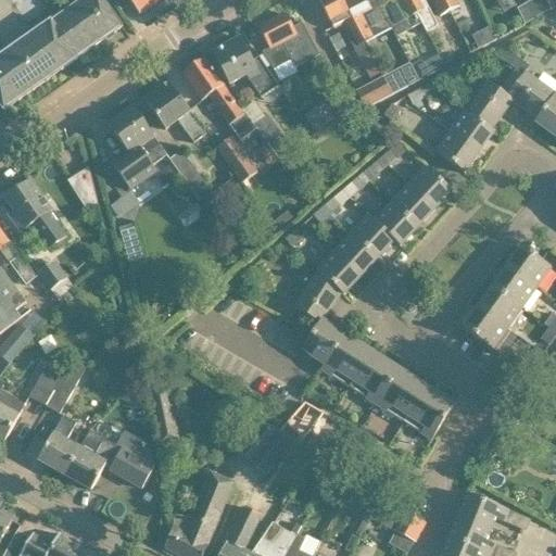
[(104,41),(116,33),(123,28),(102,0),(77,0),(79,1),(51,22),(0,58),(0,106),(3,112),(78,60),(77,60),(104,41)]
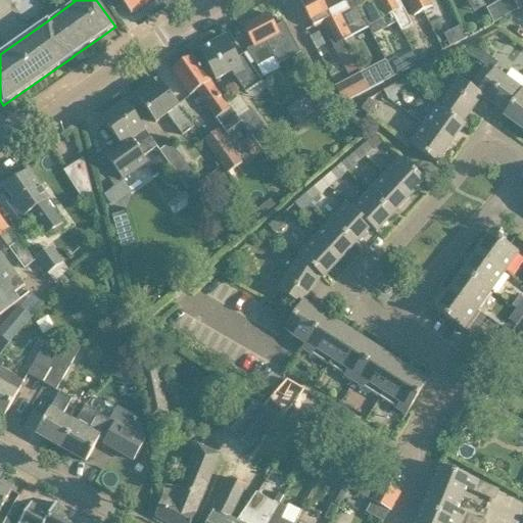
[(11,0),(26,20),(46,7),(41,0),(11,0)]
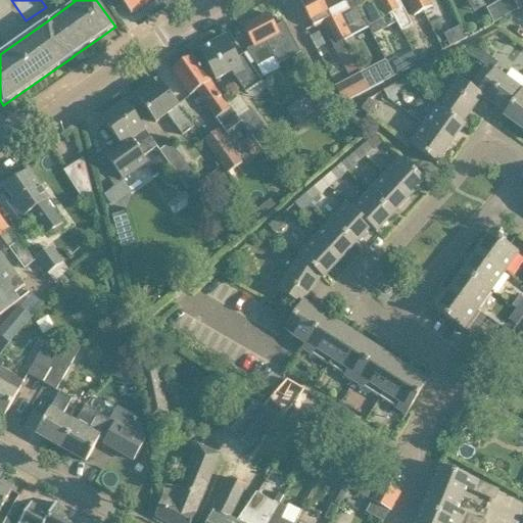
[(120,0),(123,4),(131,15),(151,0),(120,0)]
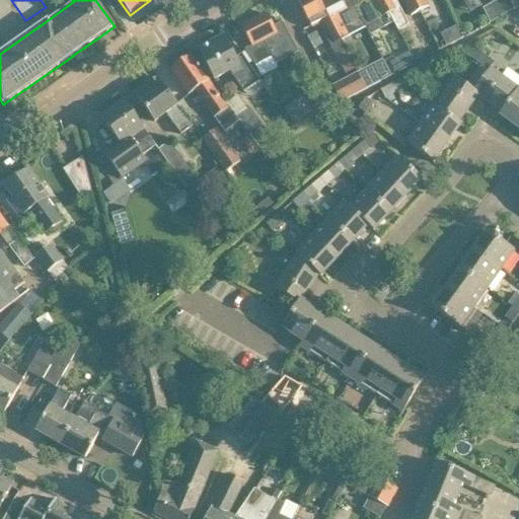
[(355,69),(318,0),(296,0),(311,27),(318,23),(345,74),(355,69)]
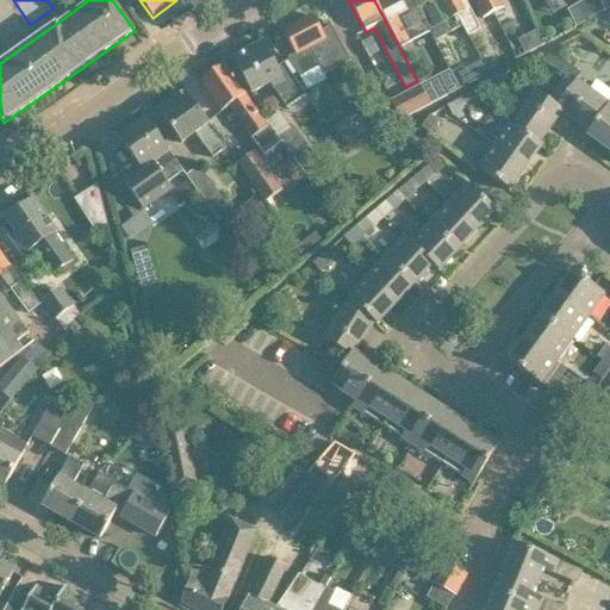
[(400,0),(374,0),(417,81),(431,73),(421,53),(416,54),(397,16),(406,11),(400,0)]
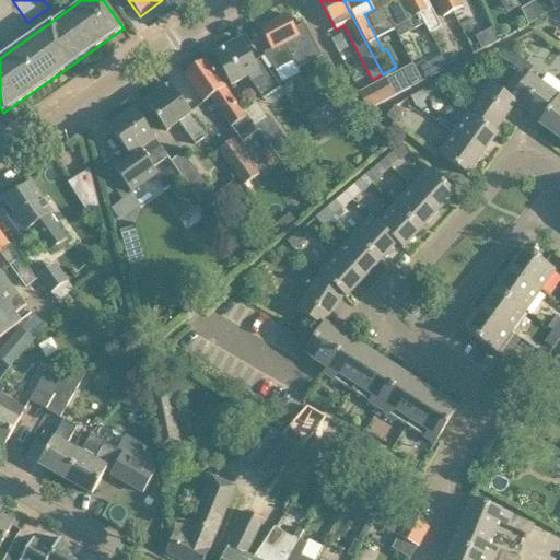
[(430,33),(411,0),(377,0),(378,0),(398,38),(415,31),(419,38),(430,33)]
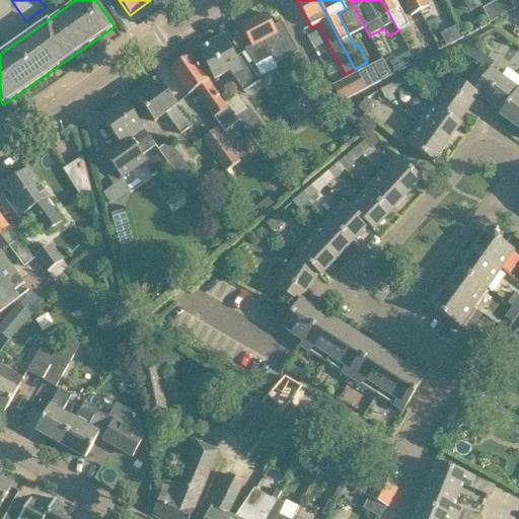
[(381,0),(398,30),(408,25),(395,0),(381,0)]
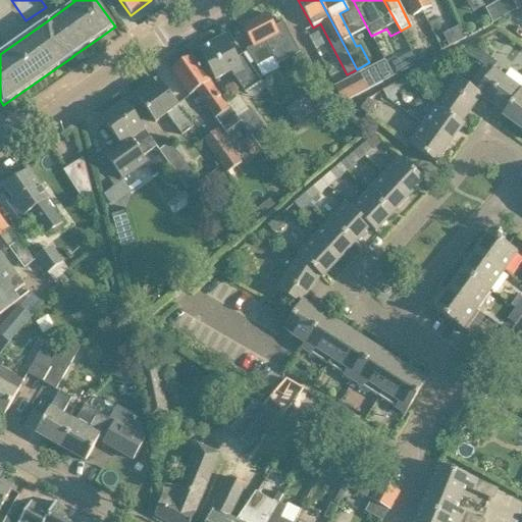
[(423,11),(416,0),(405,0),(414,15),(432,52),(440,48),(422,11),(423,11)]
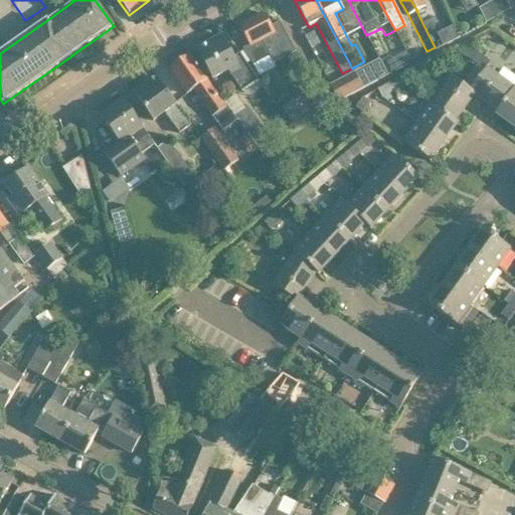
[(421,0),(410,0),(417,11),(425,6),(421,0)]
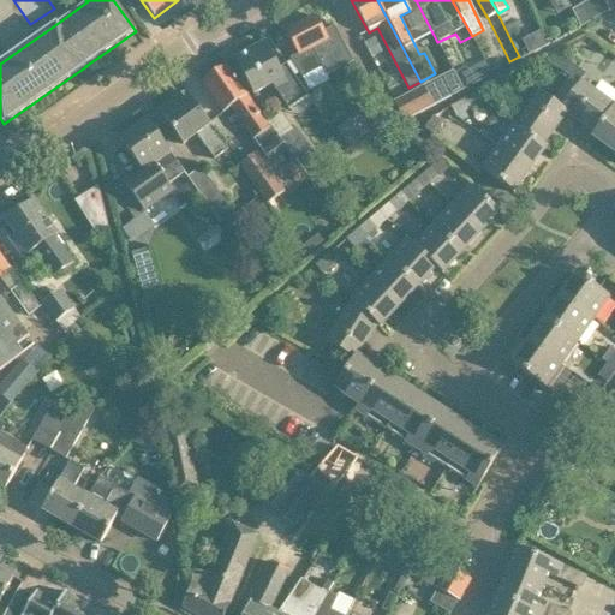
[(614,0),(603,0),(610,13),(614,10),(614,0)]
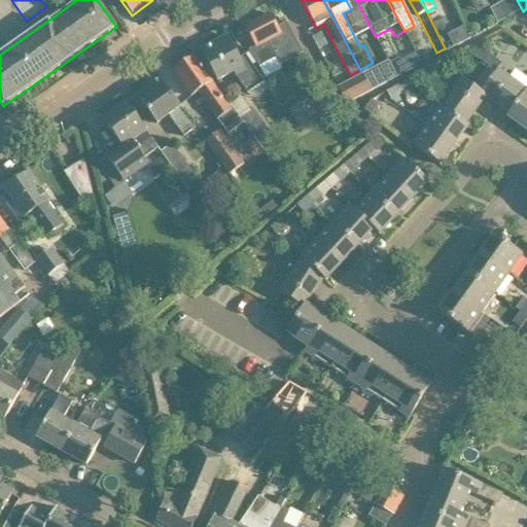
[(248,50),(261,66),(278,58),(282,65),(303,54),(286,23),(277,27),(271,14),(245,28),(255,47),(248,50)]
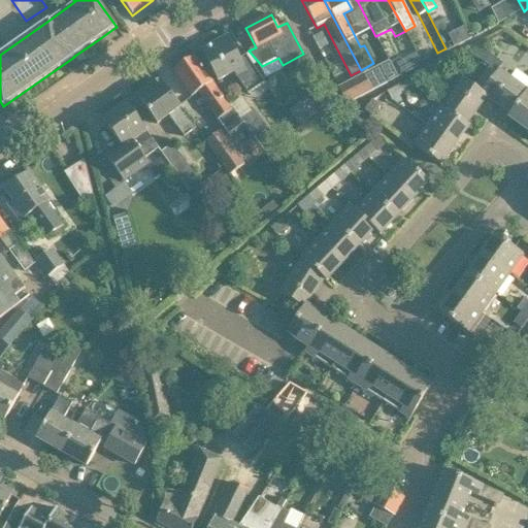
[(245,55),(240,59),(228,37),(201,52),(218,81),(233,73),(248,95),(264,84),(245,55)]
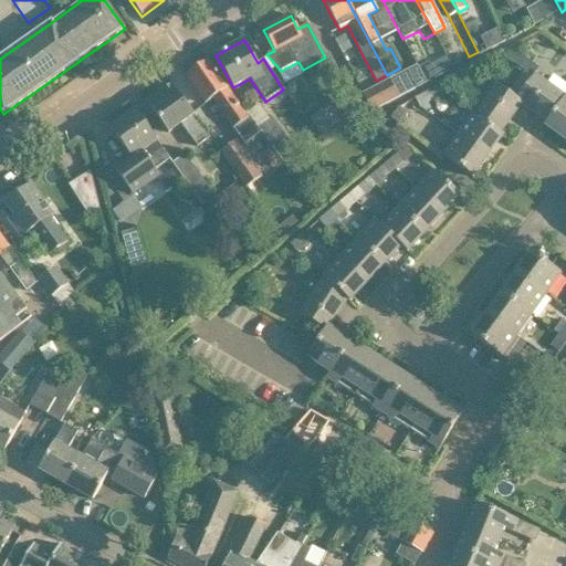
[(513,50),(502,55),(525,72),(533,77),(534,75),(540,69),(513,50)]
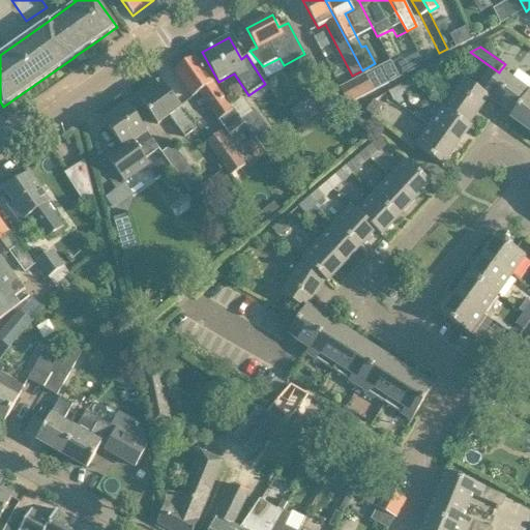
[(174,70),(193,97),(200,93),(228,135),(241,124),(195,57),(174,70)]
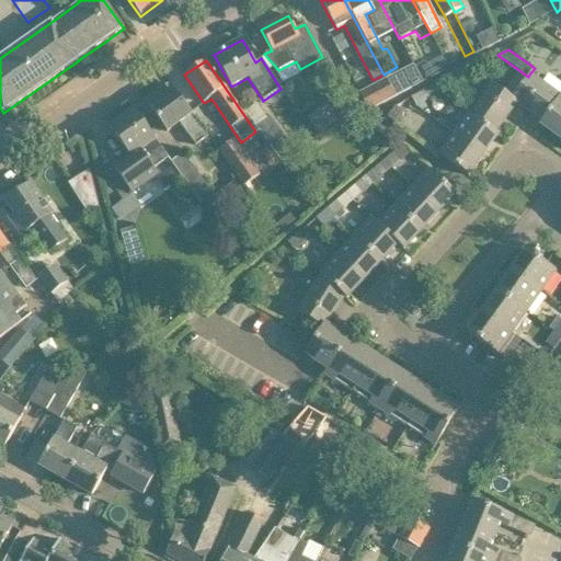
[(425,61),(415,67),(422,80),(432,75),(425,61)]
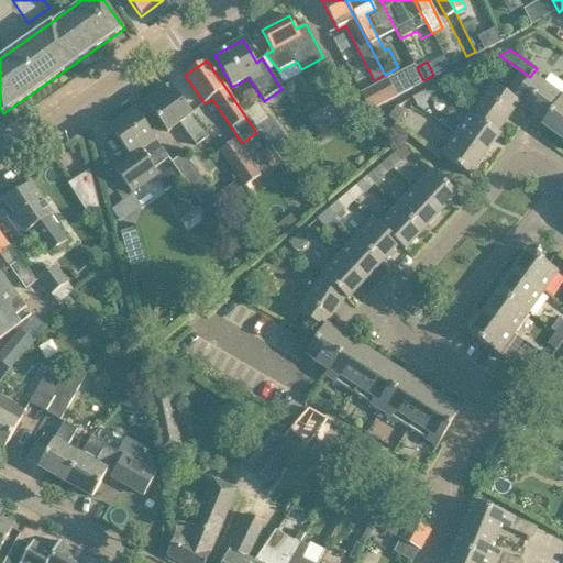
[(403,72),(387,79),(397,97),(412,89),(403,72)]
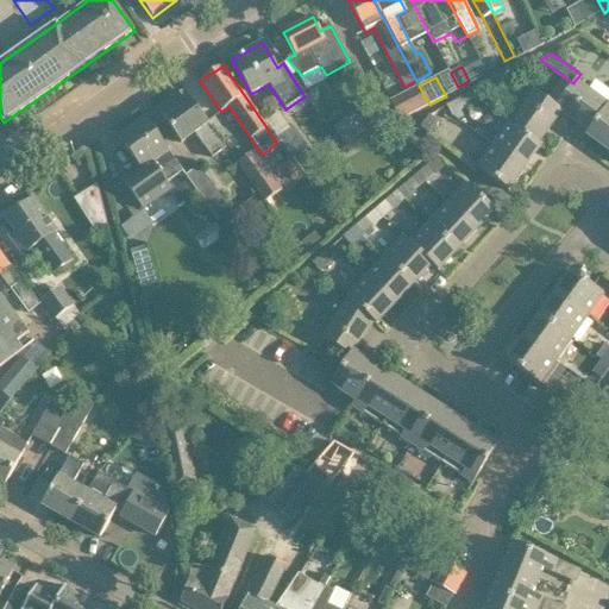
[(534,92),(510,125),(538,144),(560,112),(565,77),(548,101),(534,92)]
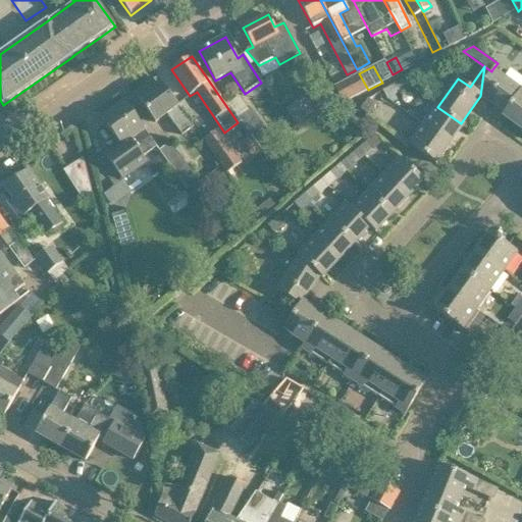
[(491,71),(484,66),(480,96),(505,113),(521,90),(492,69),(491,71)]
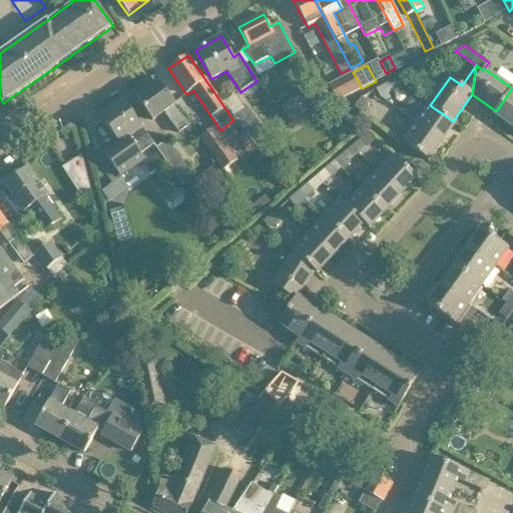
[(329,85),(338,101),(362,88),(353,72),(329,85)]
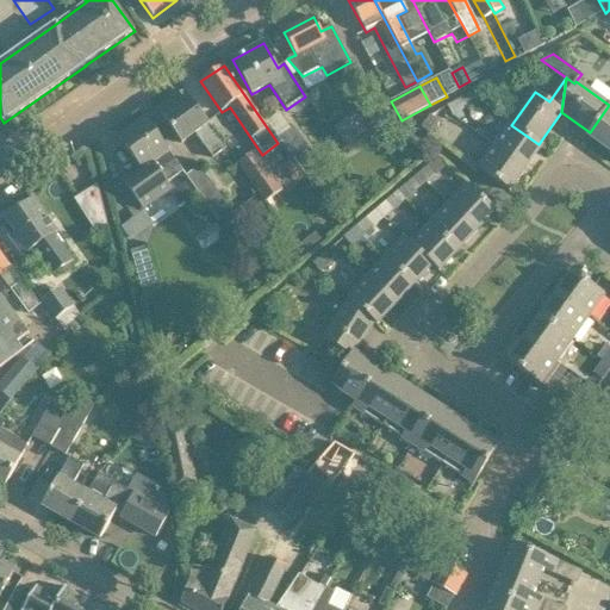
[(195,134),(213,159),(226,149),(185,92),(157,111),(182,144),(195,134)]
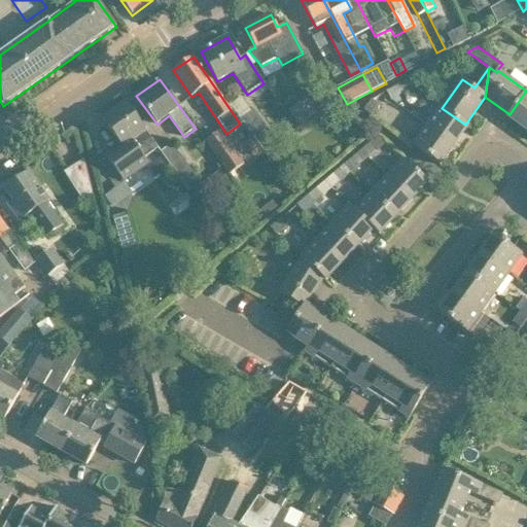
[(402,95),(414,89),(410,80),(397,86),(386,93),(390,101),(402,95)]
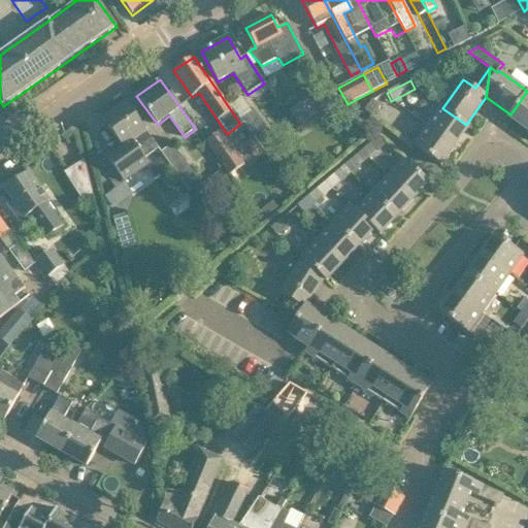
[(527,90),(527,91),(510,114),(508,118),(527,131),(527,90)]
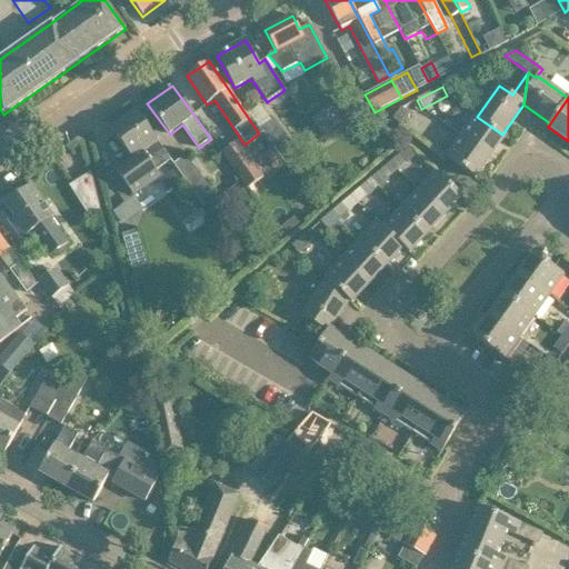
[(309,119),(320,136),(343,121),(331,103),(309,119)]
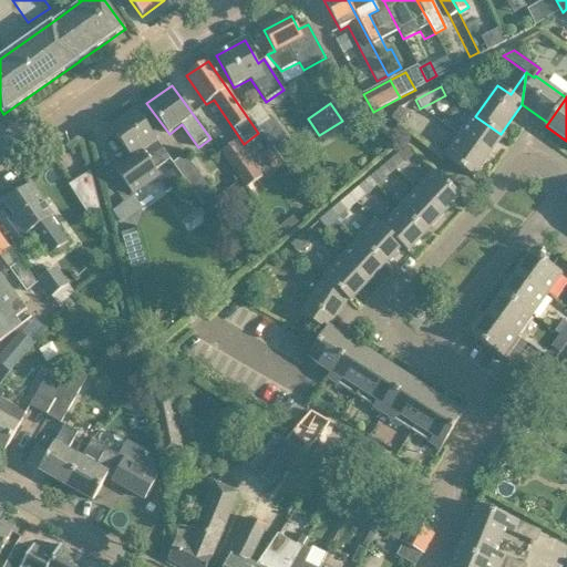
[(247,112),(282,161),(296,151),(272,117),(269,120),(259,104),(247,112)]
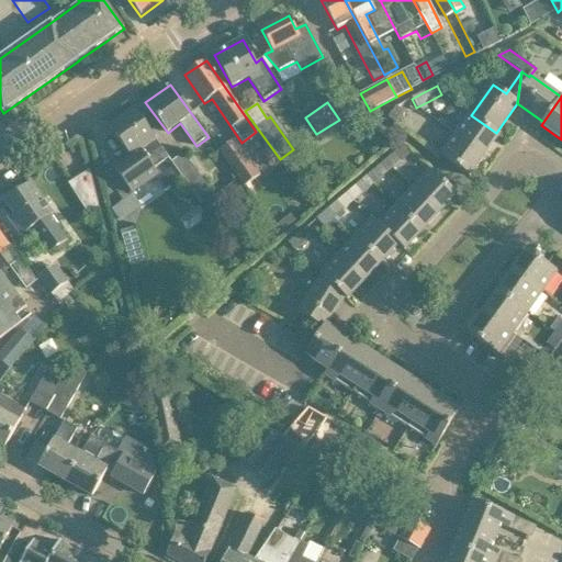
[(389,119),(396,124),(404,113),(396,107),(389,119)]
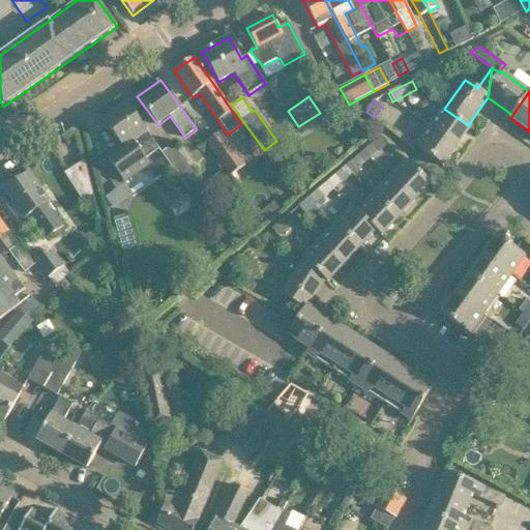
[(123,148),(119,150),(118,148),(106,157),(124,182),(149,165),(144,158),(158,148),(127,104),(111,115),(111,116),(104,121),(123,148)]
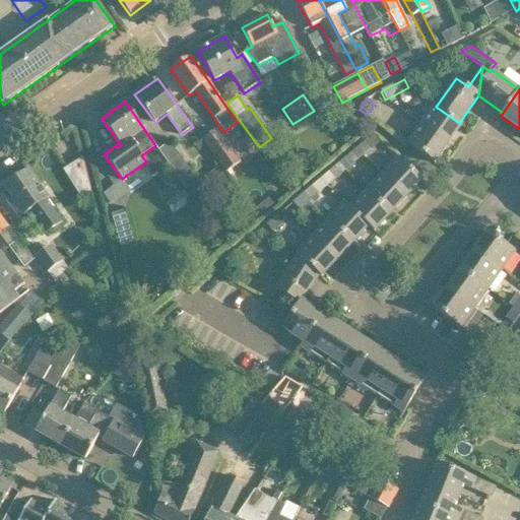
[(435,106),(421,125),(448,144),(462,125),(459,123),(436,107),(435,106)]
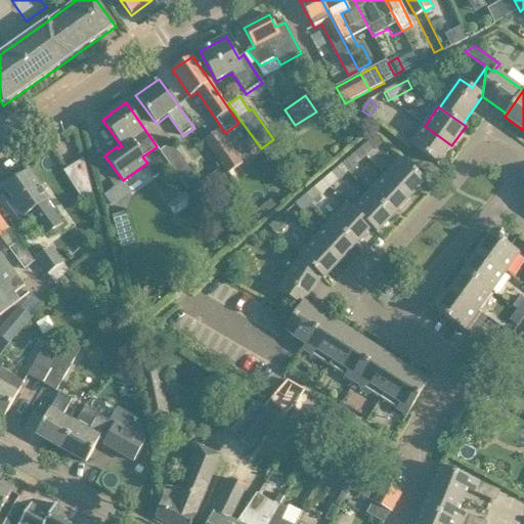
[(451,145),(425,126),(410,145),(438,165),(451,145)]
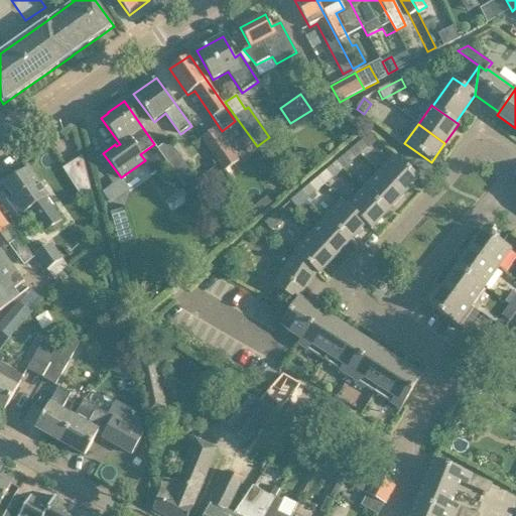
[(238,159),(215,127),(200,138),(223,171),(238,159)]
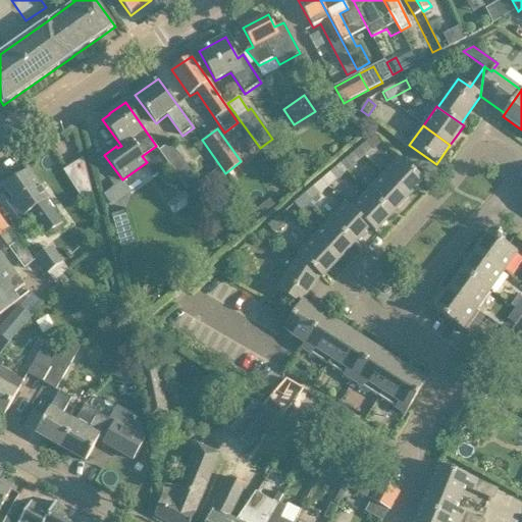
[(365,144),(371,151),(381,142),(375,136),(365,144)]
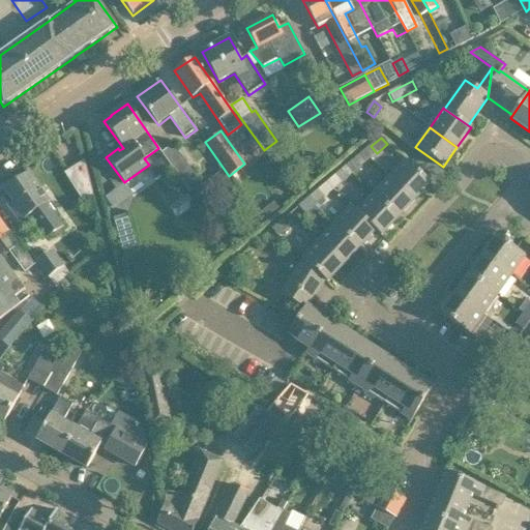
[(162,153),(183,183),(190,194),(203,184),(174,144),(162,153)]
